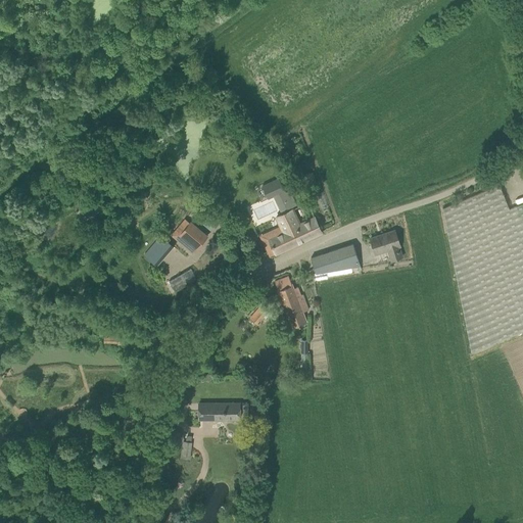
[(302,181),(307,179),(315,177),(313,172),(301,175),(302,181)]
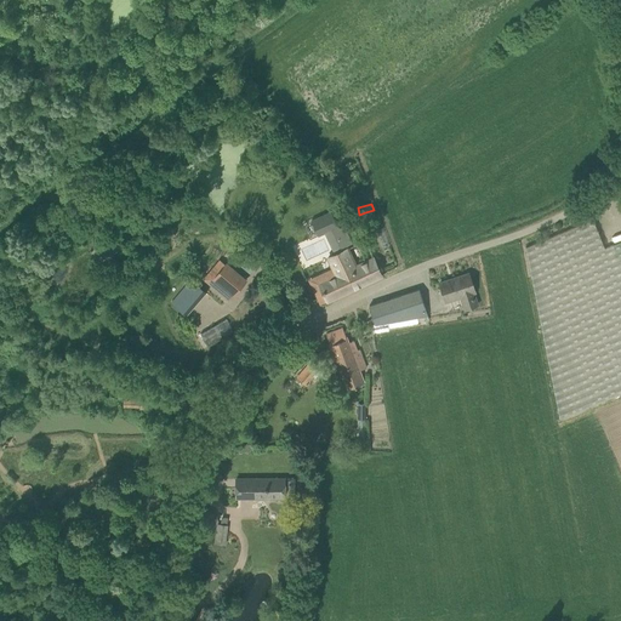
[(318,235),(337,226),(331,212),(312,221),(318,235)]
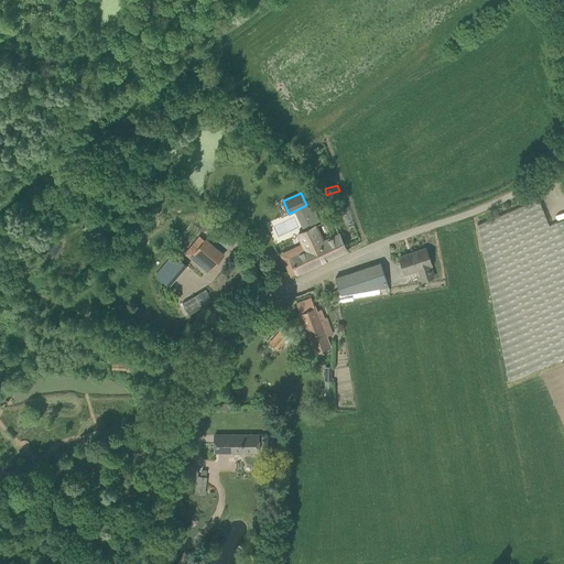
[(563,357),(563,219),(550,226),(539,199),(478,225),(509,380),(563,357)]
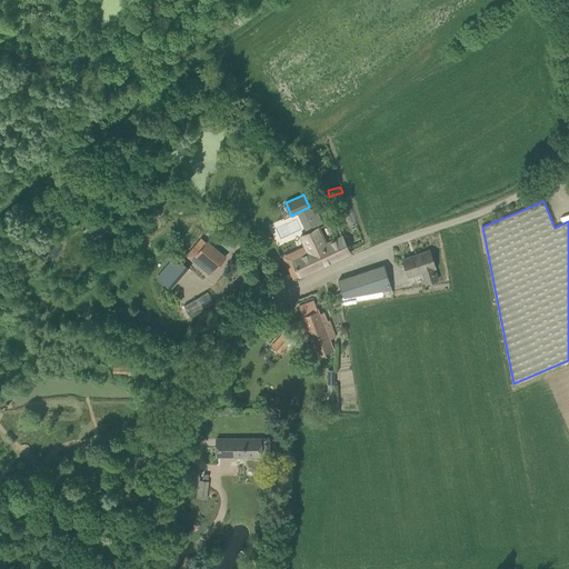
[(313,208),(307,211),(315,227),(318,225),(320,223),(313,208)]
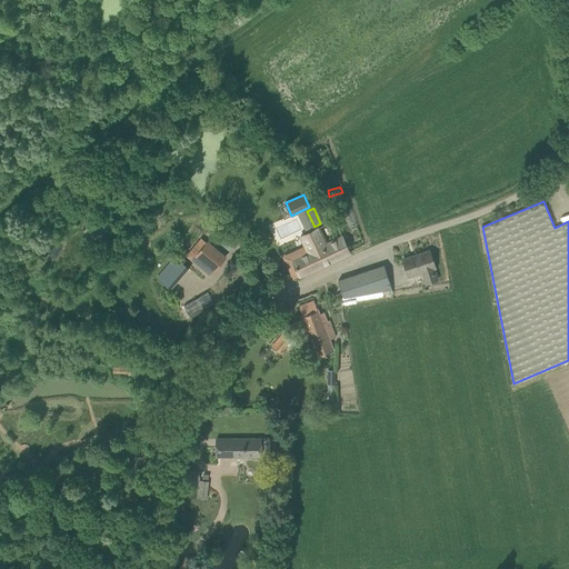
[(91,231),(105,233),(107,218),(92,217),(91,231)]
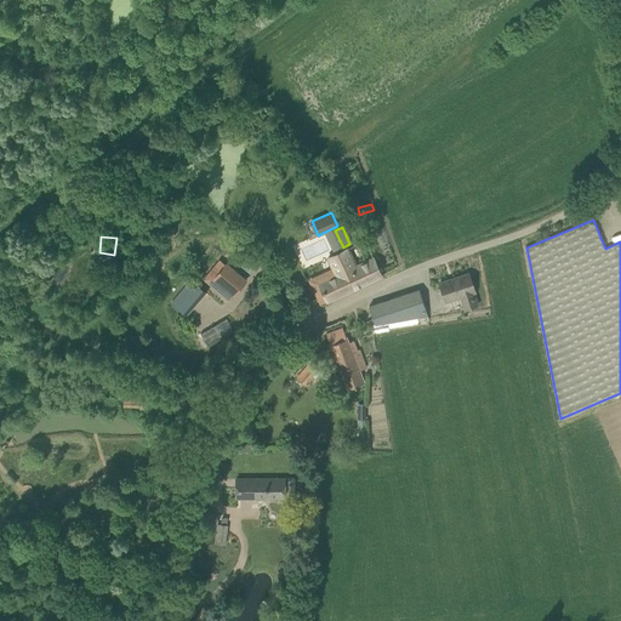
[(319,284),(328,302),(382,277),(374,258),(357,267),(353,260),(334,269),(336,277),(319,284)]
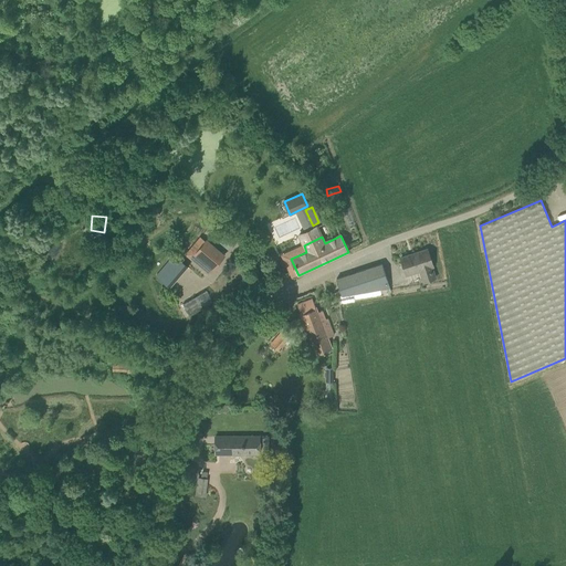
[(223,257),(207,242),(201,237),(187,255),(209,274),(223,257)]
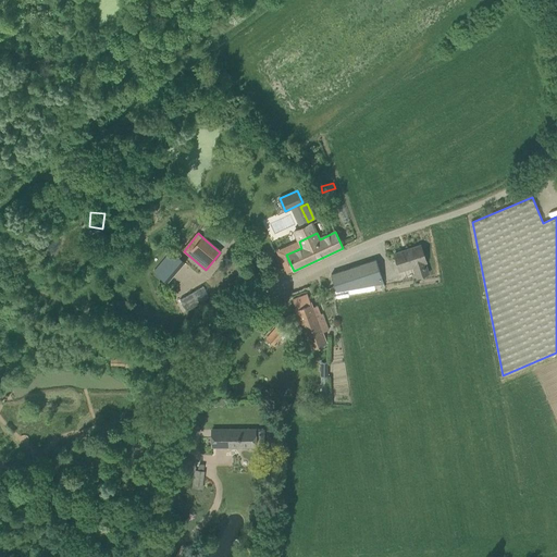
[(421,245),(394,254),(400,271),(413,267),(417,277),(429,273),(425,262),(426,262),(421,245)]
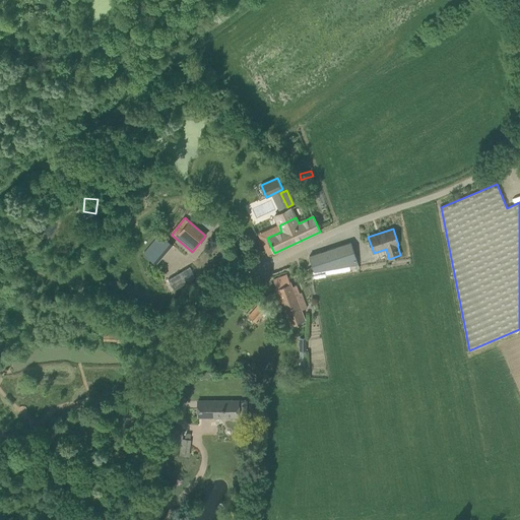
[(359,264),(354,253),(351,243),(309,256),(314,271),(359,264)]
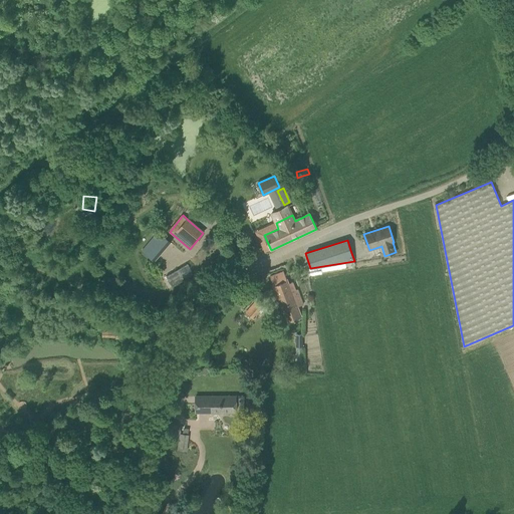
[(285,275),(284,271),(270,276),(287,322),(301,317),(297,307),(303,305),(297,289),(295,290),(292,282),(288,283),(285,275)]
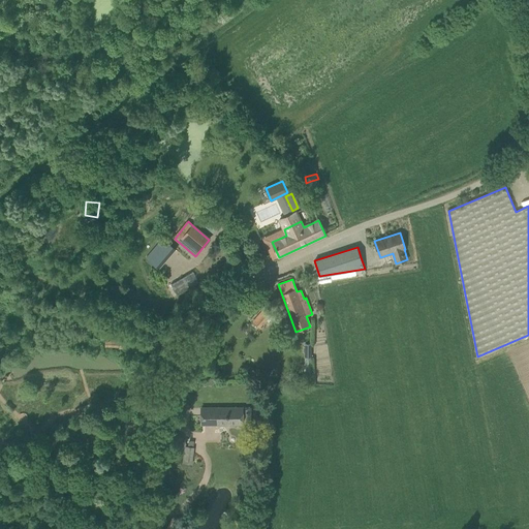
[(263,309),(256,318),(252,321),(260,329),(271,316),(263,309)]
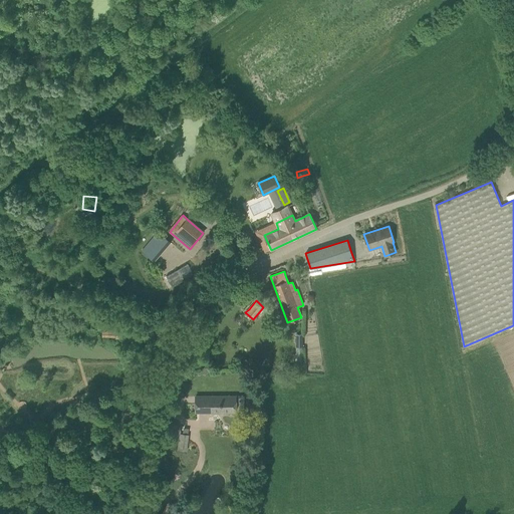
[(102,328),(102,336),(120,336),(120,328),(102,328)]
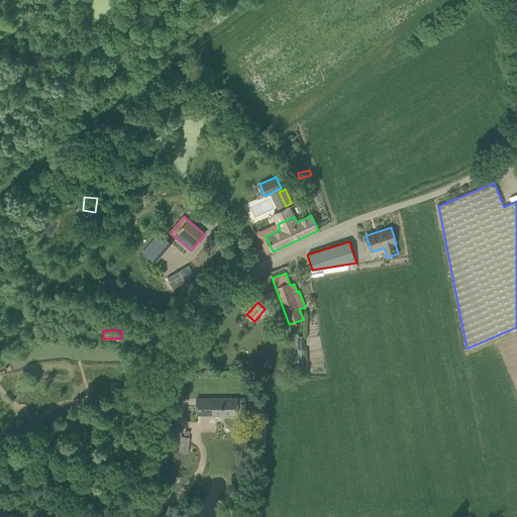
[(237,399),(197,399),(197,415),(237,415),(237,399)]
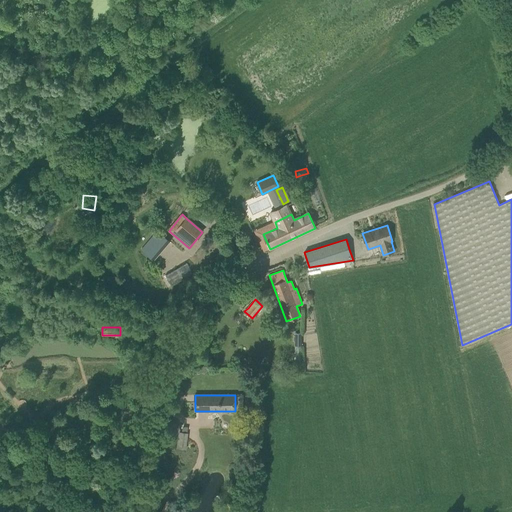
[(187,438),(179,437),(177,448),(185,449),(187,438)]
